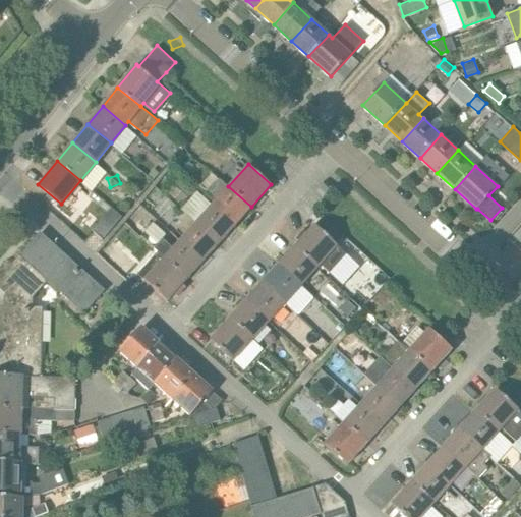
[(251,207),(228,186),(220,178),(207,192),(216,200),(213,204),(235,224),(251,207)]
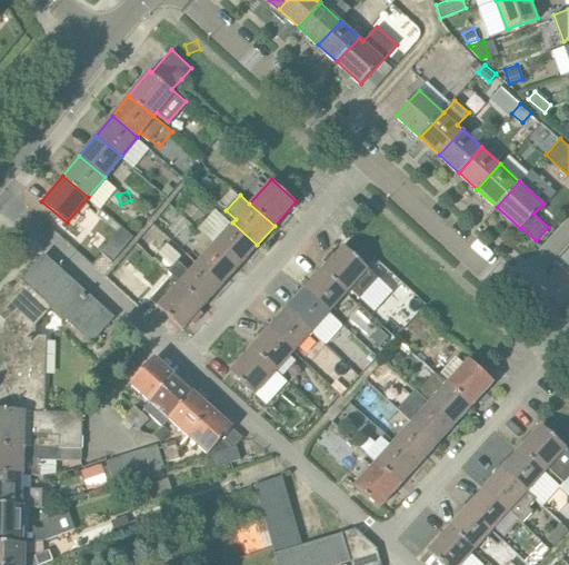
[(220,212),(203,228),(212,237),(229,221),(220,212)]
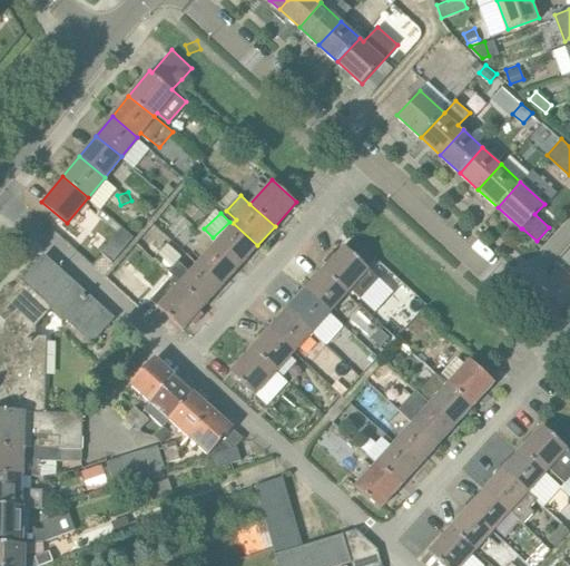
[(257,245),(233,223),(215,242),(241,264),(257,245)]
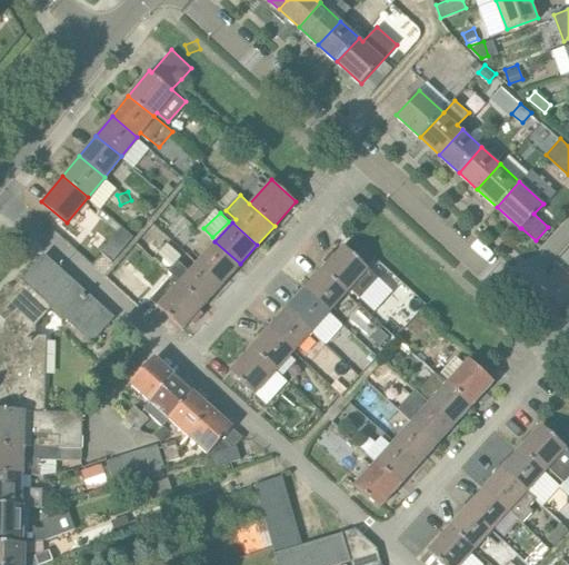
[(112,260),(133,235),(123,226),(101,250),(112,260)]
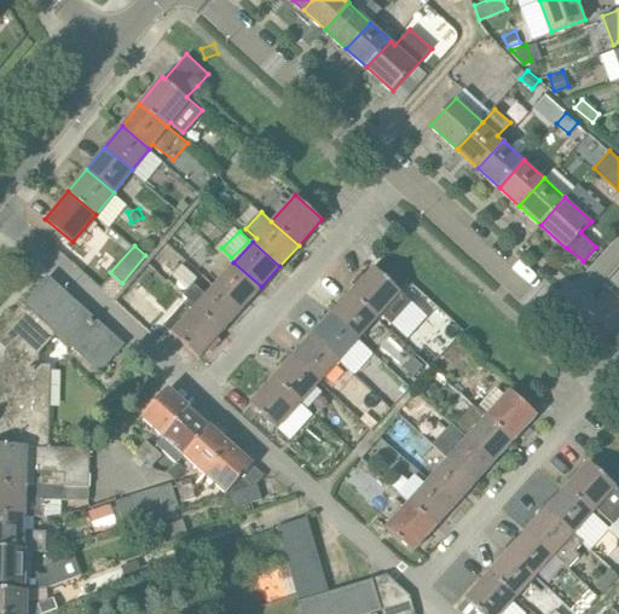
[(261,287),(233,262),(215,283),(242,307),(261,287)]
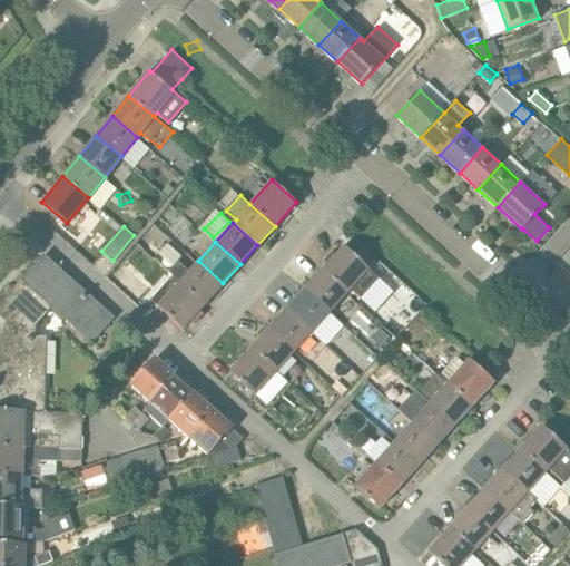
[(322,270),(347,292),(351,288),(361,296),(377,276),(369,269),(344,246),(322,270)]
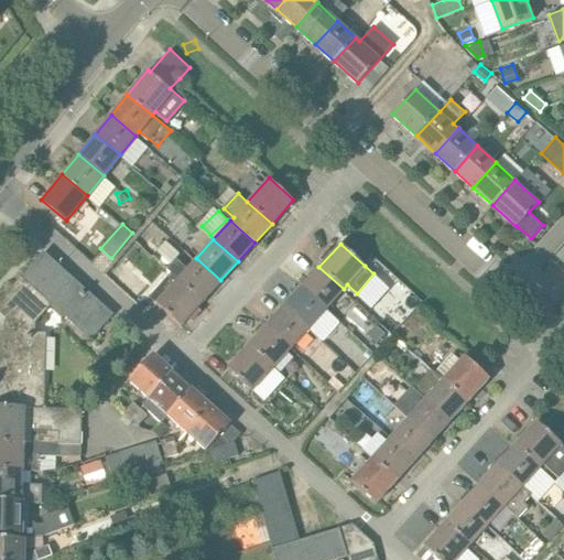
[(1,332),(0,387),(0,404),(41,405),(43,334),(33,333),(34,320),(50,302),(63,314),(65,312),(90,335),(109,314),(42,254),(0,300),(0,309),(8,315),(7,332),(1,332)]
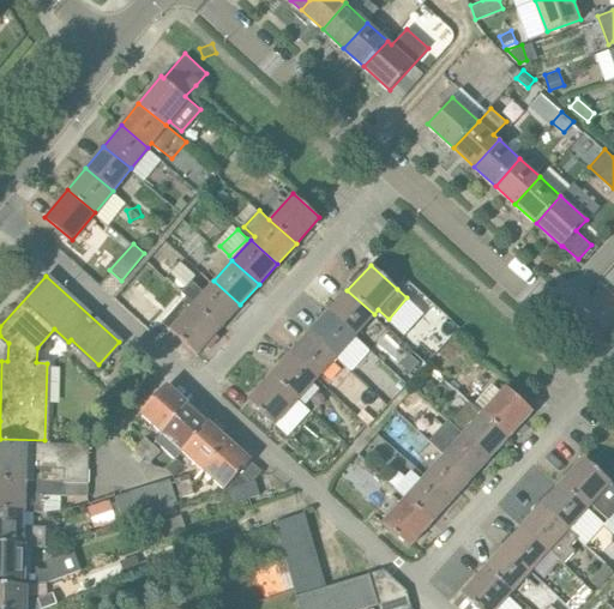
[(240,305),(214,281),(204,290),(192,279),(181,291),(194,302),(221,326),(240,305)]
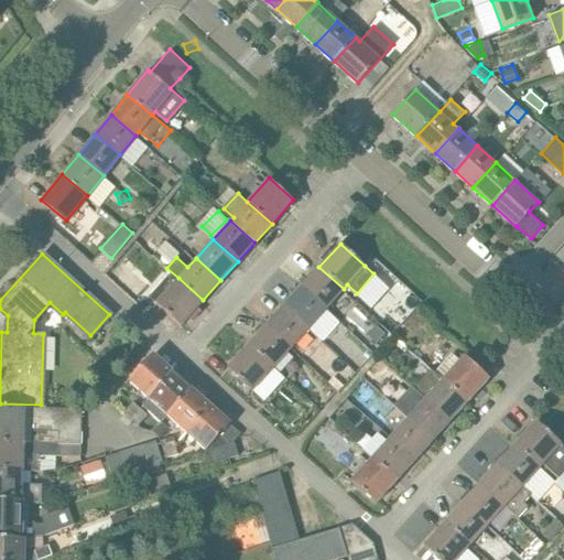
[(302,286),(326,309),(344,289),(318,267),(302,286)]
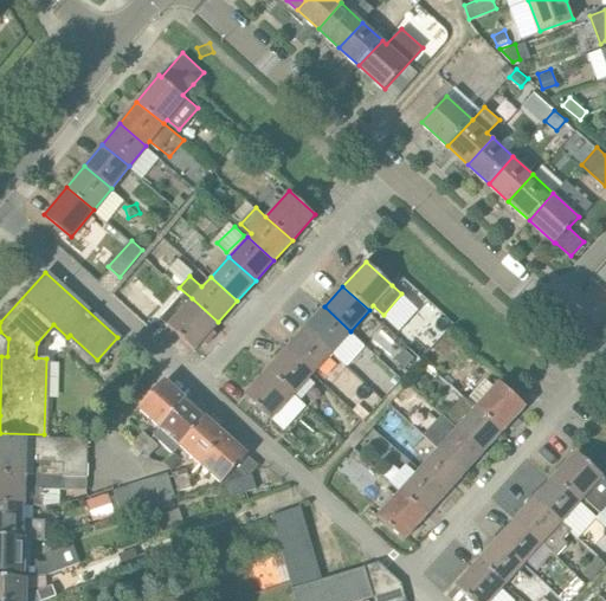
[(218,322),(192,298),(168,324),(194,348),(218,322)]
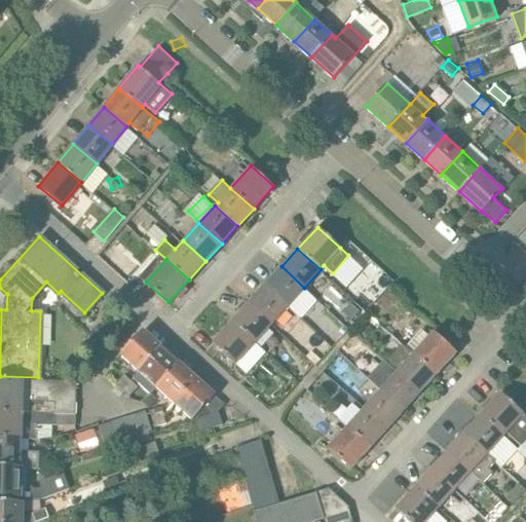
[(264,285),(288,306),(304,288),(282,266),(264,285)]
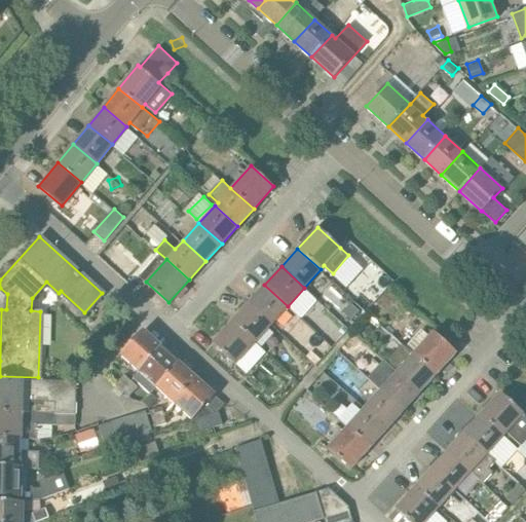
[(249,303),(271,324),(288,306),(264,285),(249,303)]
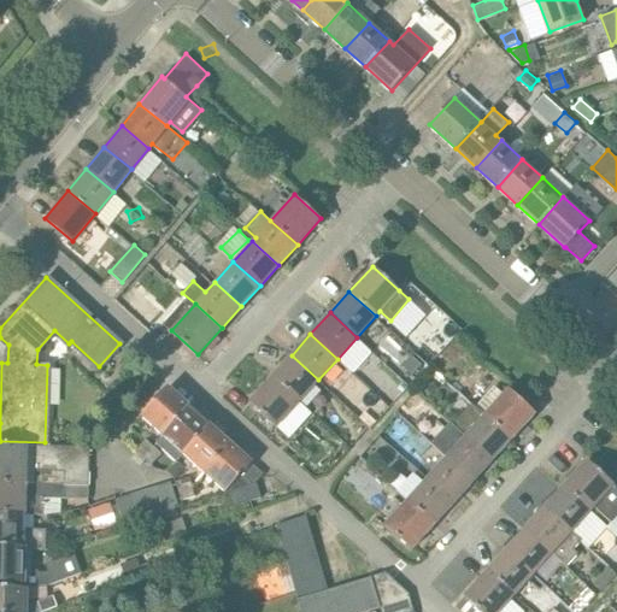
[(272,376),(299,400),(318,380),(292,355),(272,376)]
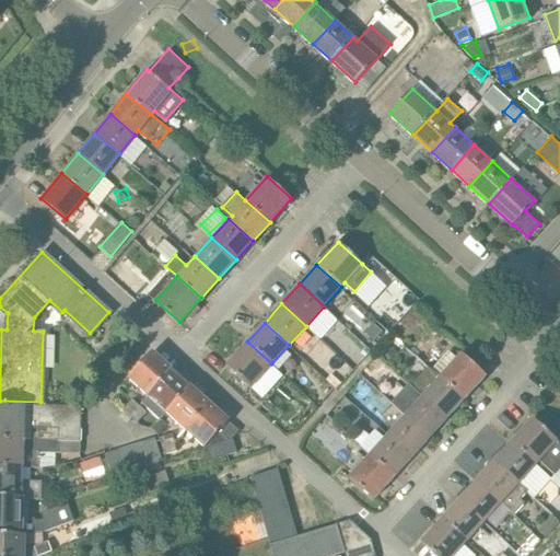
[(271,363),(247,342),(226,365),(251,386),(271,363)]
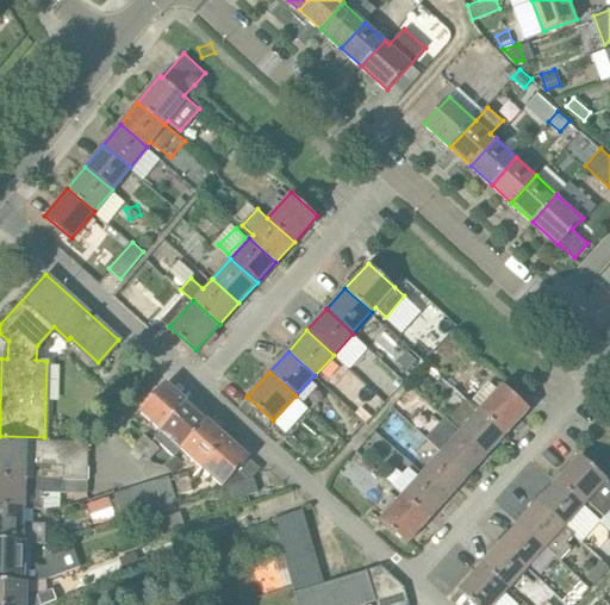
[(161,429),(186,400),(166,381),(139,410),(161,429)]
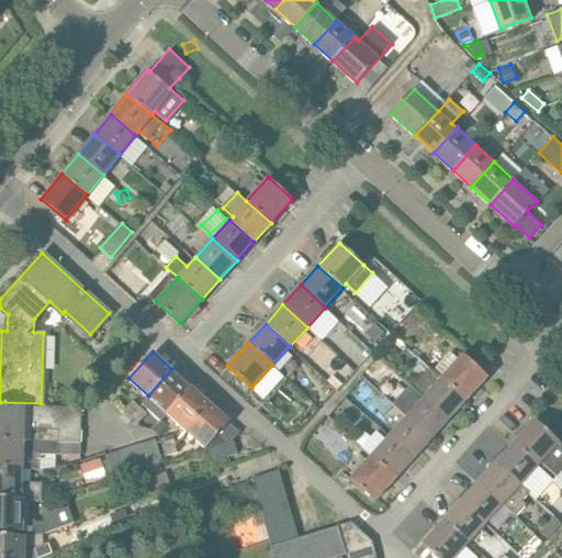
[(441,378),(465,400),(487,376),(462,354),(441,378)]
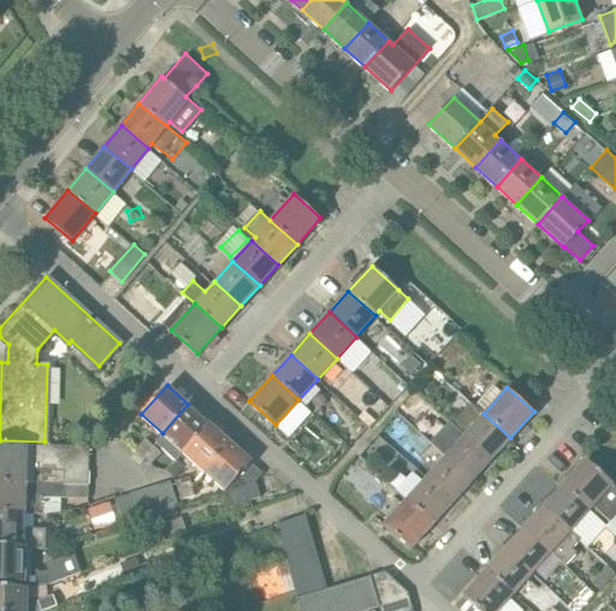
[(510,438),(484,414),(469,402),(461,413),(455,408),(451,413),(469,428),(465,434),(492,458),(510,438)]
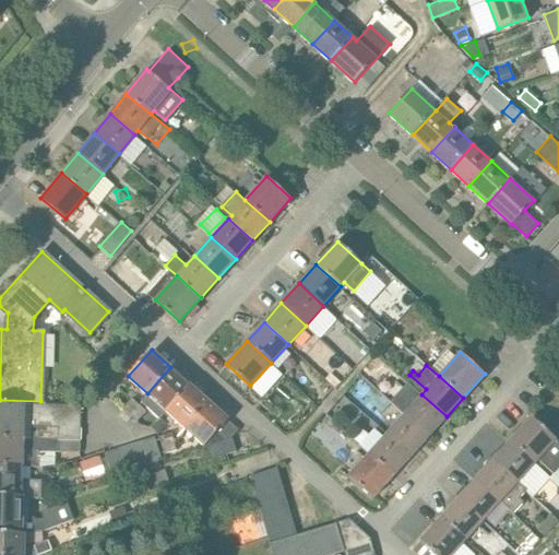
[(166,410),(189,384),(170,367),(147,393),(142,400),(159,416),(166,410)]
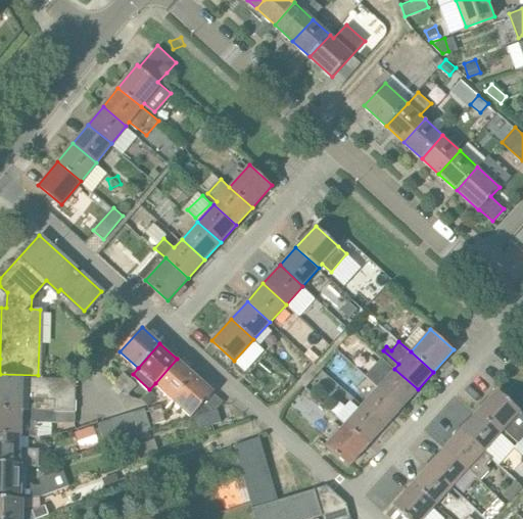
[(418,389),(394,369),(381,357),(365,374),(378,387),(401,408),(418,389)]
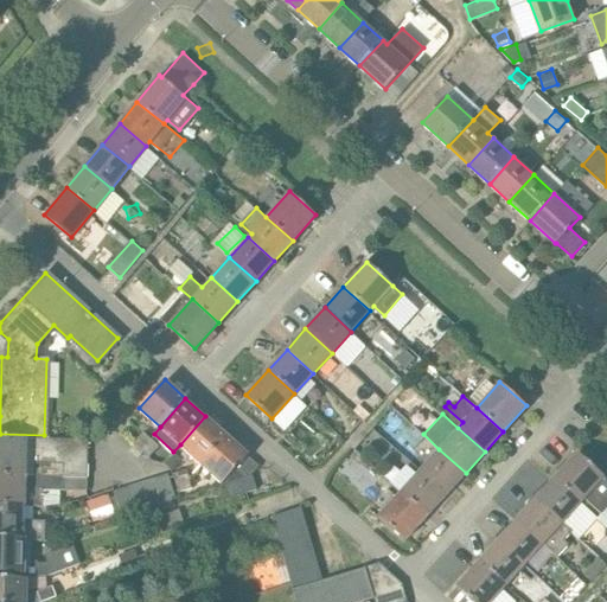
[(202,463),(227,435),(205,416),(180,444),(202,463)]
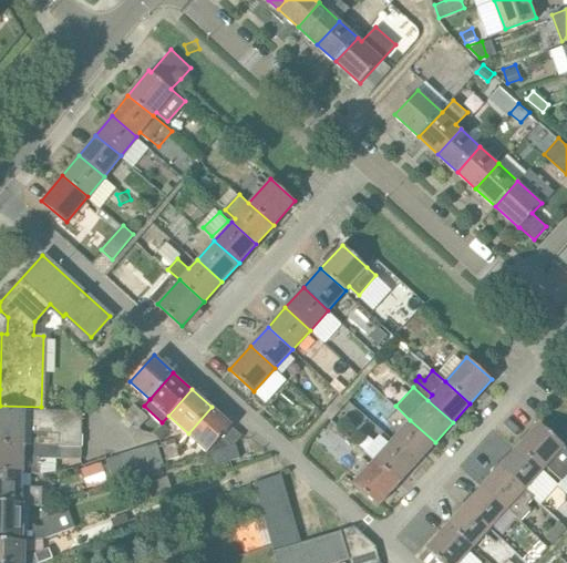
[(141,409),(134,402),(125,412),(133,419),(141,409)]
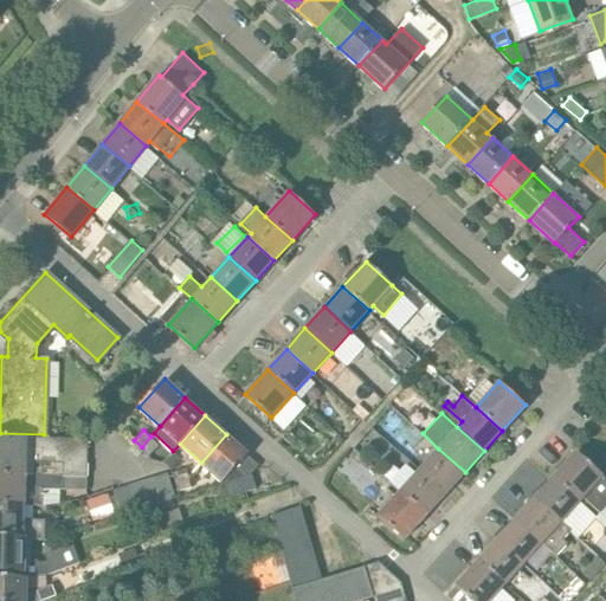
[(44,434),(0,433),(0,473),(86,475),(86,438),(44,434)]
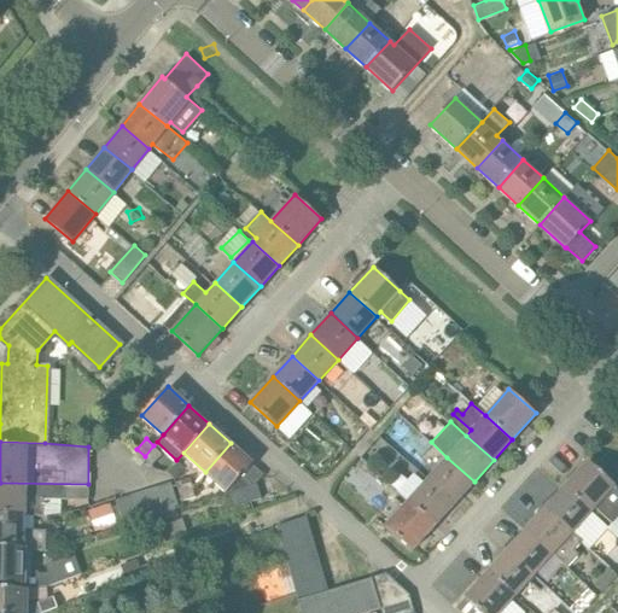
[(227,492),(257,483),(256,482),(264,473),(231,443),(205,472),(227,491),(227,492)]
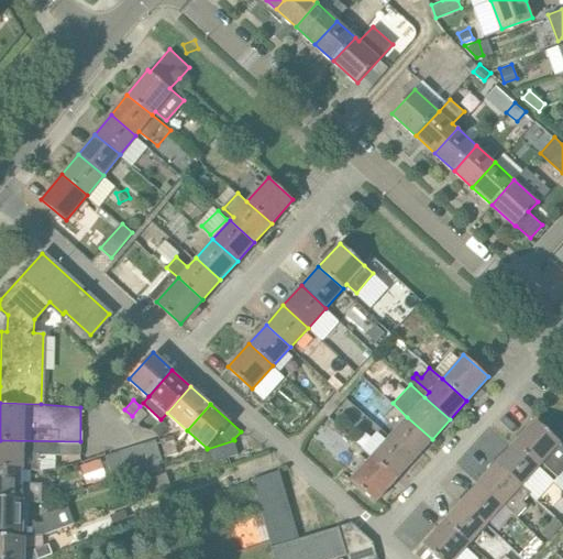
[(146,412),(140,406),(132,416),(138,422),(146,412)]
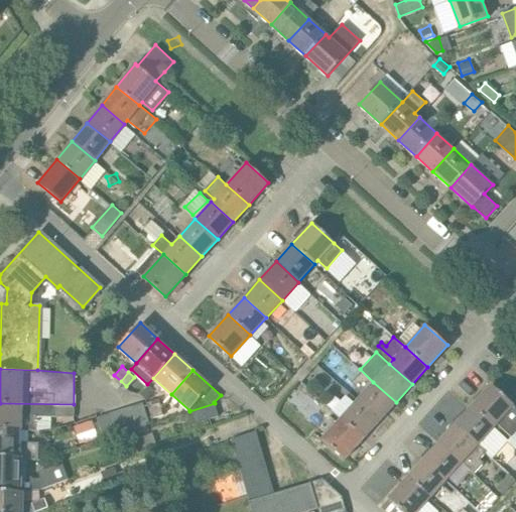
[(396,402),(373,382),(357,399),(380,420),(396,402)]
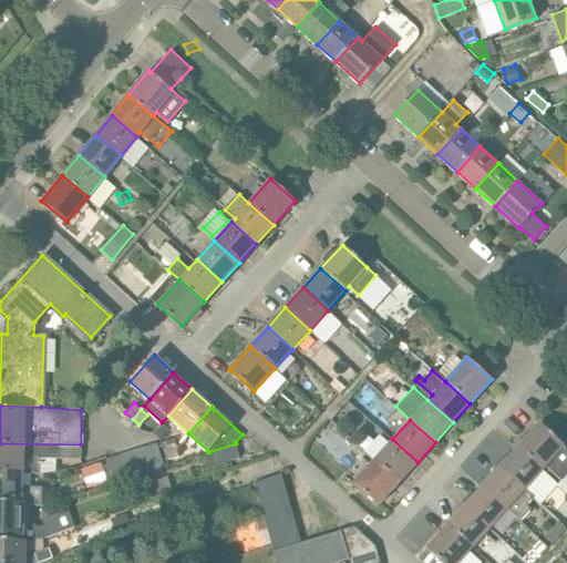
[(539,422),(517,447),(542,469),(546,464),(562,478),(566,472),(566,447),(564,444),(539,422)]
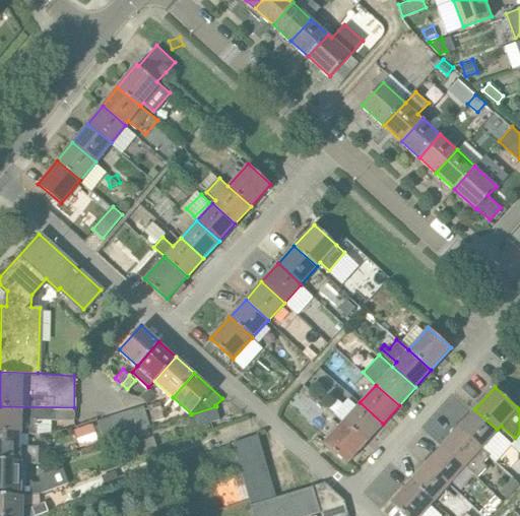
[(148,403),(150,410),(161,407),(158,400),(148,403)]
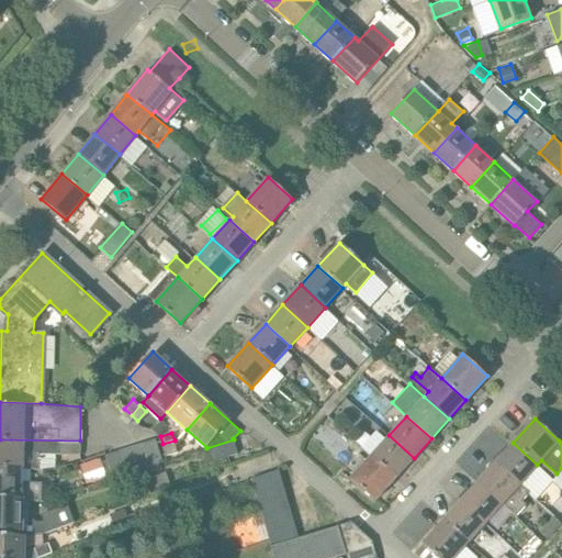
[(414,458),(389,435),(371,455),(396,477),(414,458)]
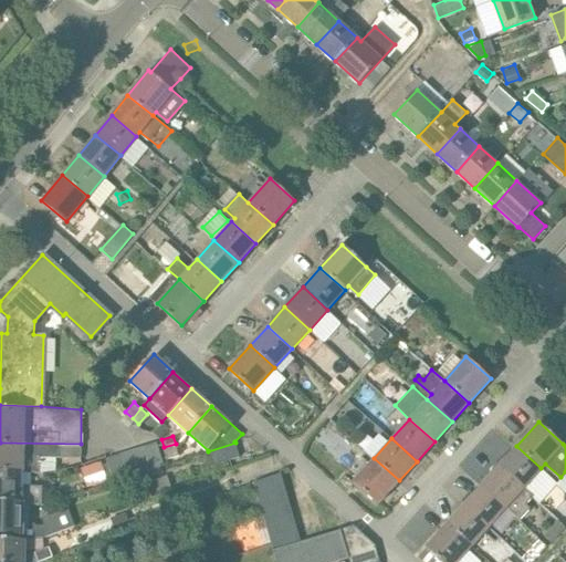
[(144,445),(152,468),(164,464),(157,440),(144,445)]
